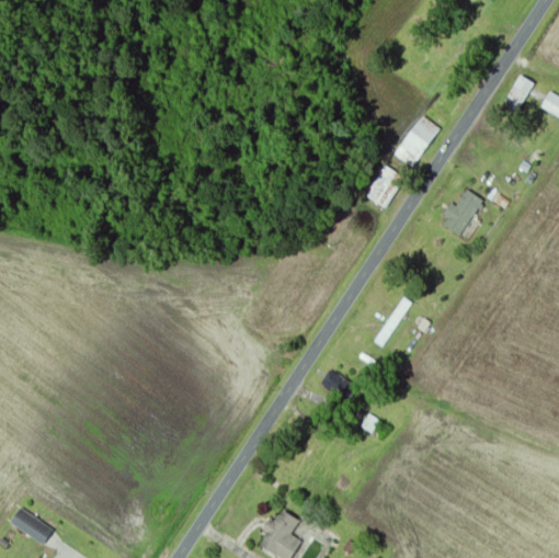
[(534,83),(521,75),(501,104),(513,113),(534,83)]
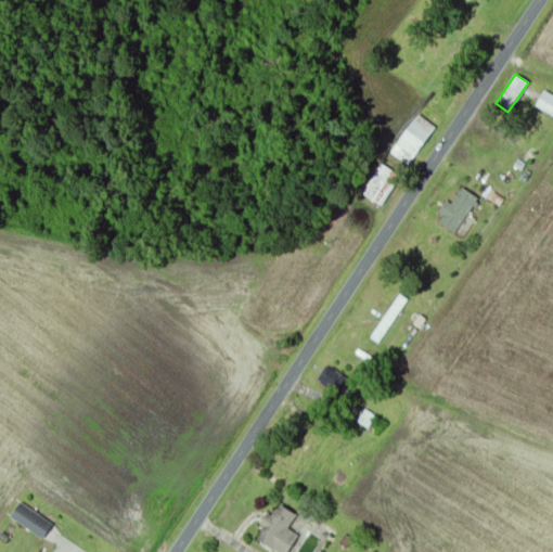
[(552,94),(541,89),(534,104),(552,115),(552,94)]
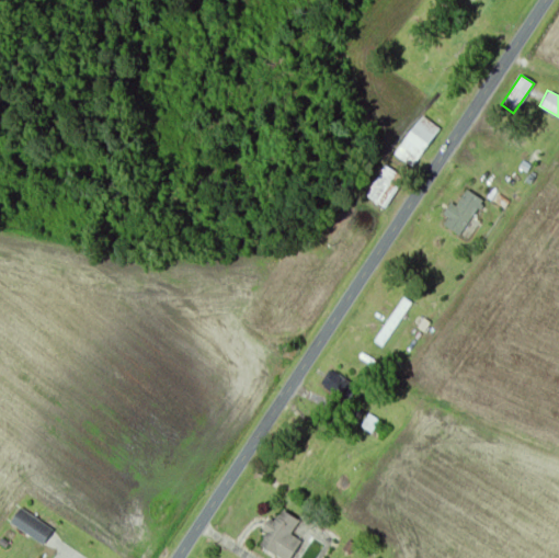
[(392,154),(410,167),(440,128),(422,115),(392,154)]
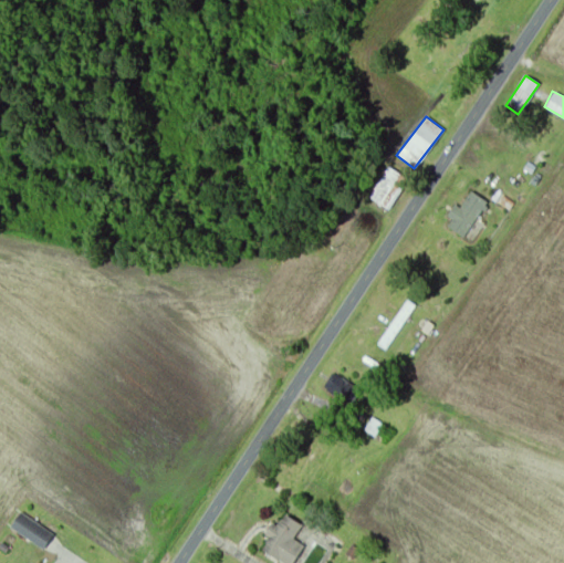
[(388,210),(407,179),(387,166),(368,197),(388,210)]
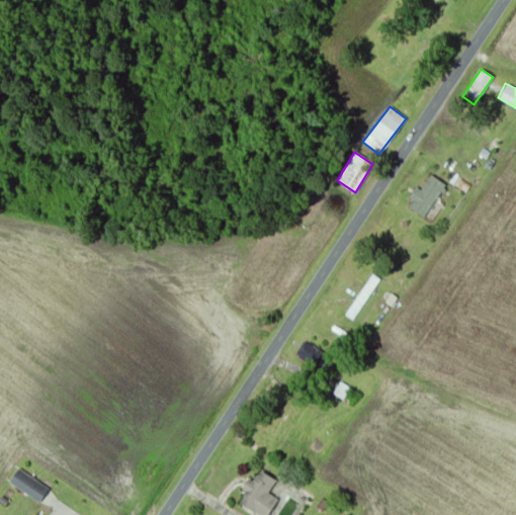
[(441,180),(426,176),(423,189),(413,186),(407,208),(431,216),(441,180)]
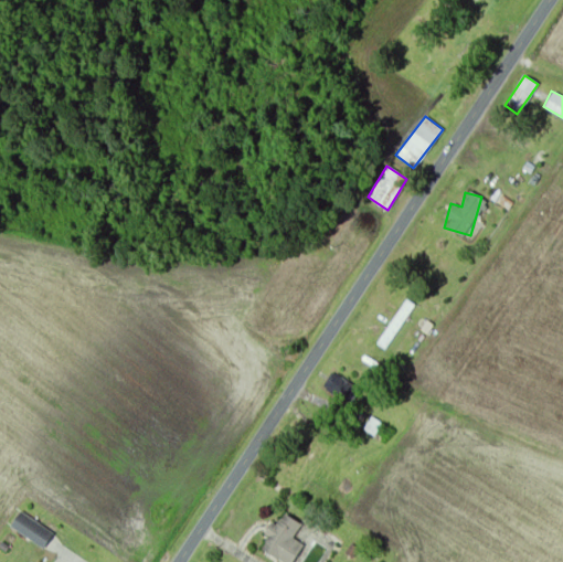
[(285,561),(291,561),(300,543),(293,540),(300,521),(282,513),(277,523),(271,520),(257,550),(285,561)]
